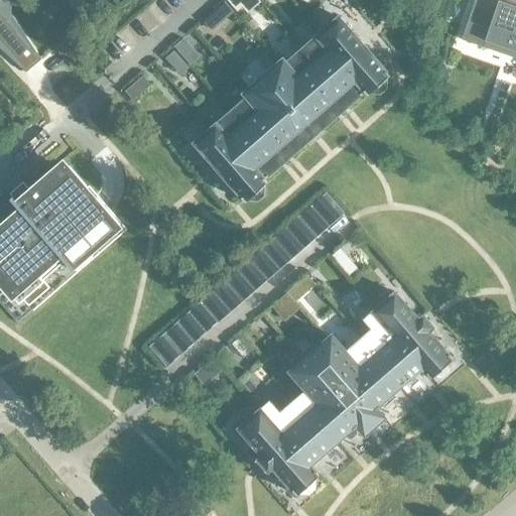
[(0,0),(0,42),(6,49),(20,67),(25,72),(41,58),(39,56),(29,45),(23,38),(0,11),(0,0)]
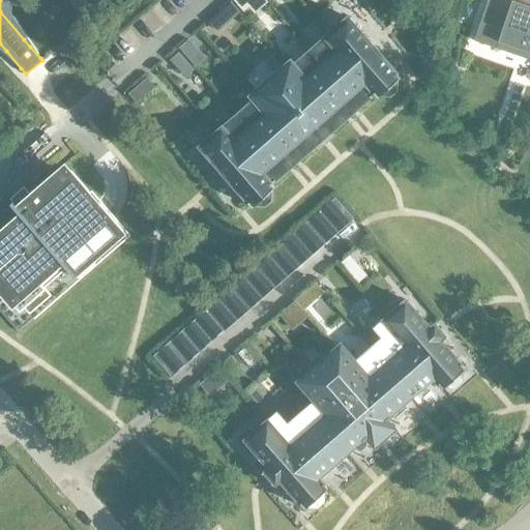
[(529,5),(513,0),(487,0),(479,23),(501,30),(498,40),(529,51),(529,5)]
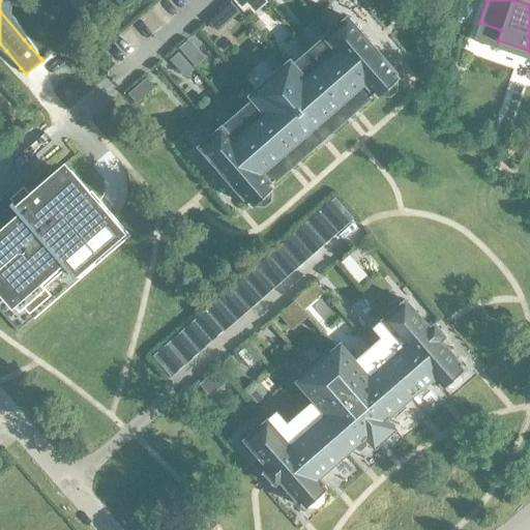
[(217,11),(207,21),(216,31),(227,22),(217,11)]
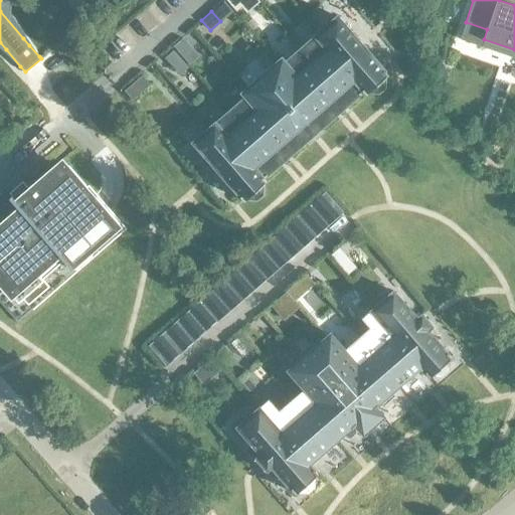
[(244,97),(192,142),(243,201),(246,198),(248,197),(256,198),(262,193),(263,186),(263,185),(262,185),(264,184),(267,181),(264,178),(363,91),(366,95),(368,92),(370,91),(378,92),(383,87),(384,79),(384,78),(388,75),(385,71),(337,16),(285,61),(283,59),(282,58),(241,94),(242,95),(243,95),(244,97)]
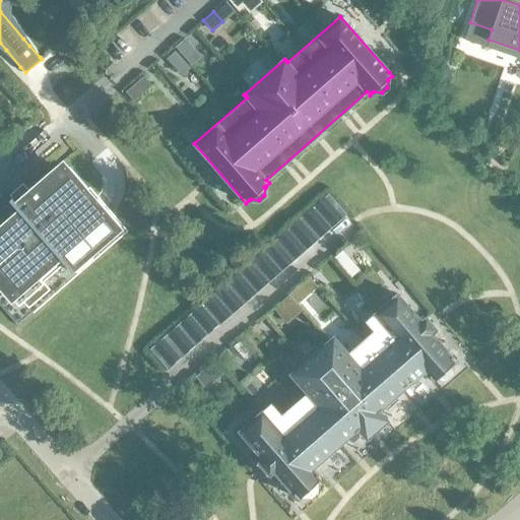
[(183,38),(174,46),(182,55),(191,47),(183,38)]
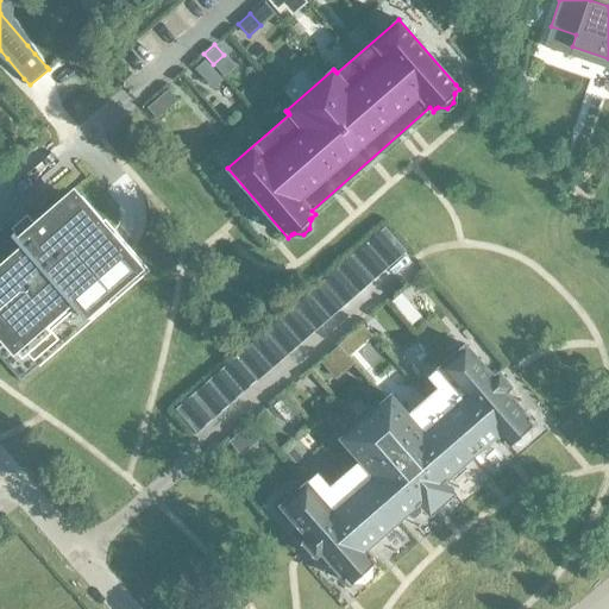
[(203,58),(193,68),(202,79),(213,69),(203,58)]
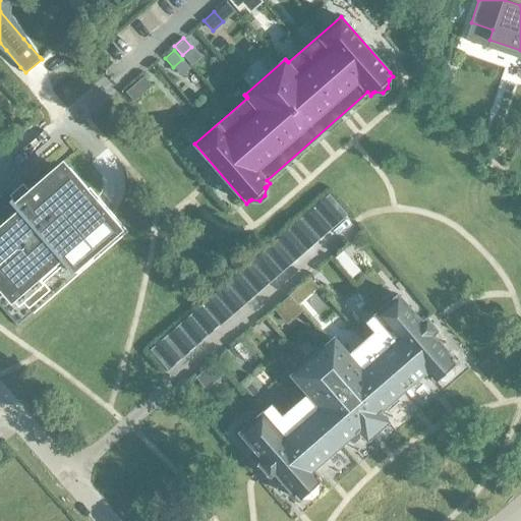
[(16,208),(0,222),(0,305),(17,326),(33,312),(32,312),(122,234),(107,218),(94,204),(96,201),(94,199),(85,190),(84,191),(64,168),(43,186),(42,185),(41,186),(38,183),(40,182),(38,181),(27,190),(29,190),(15,201),(12,197),(9,199),(16,208)]
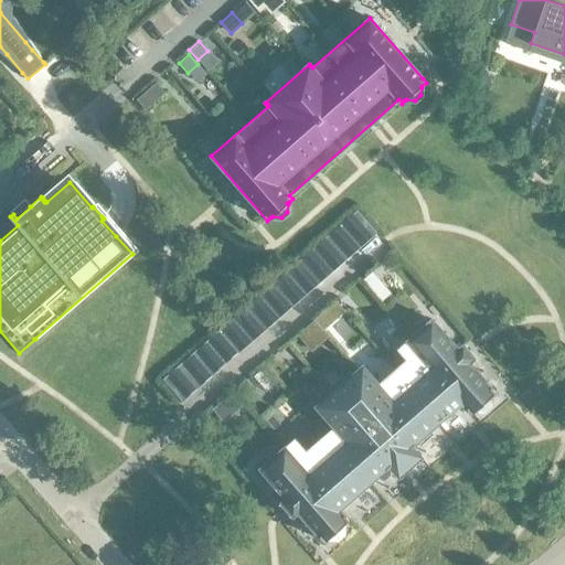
[(292,266),(272,284),(292,308),(312,290),(292,266)]
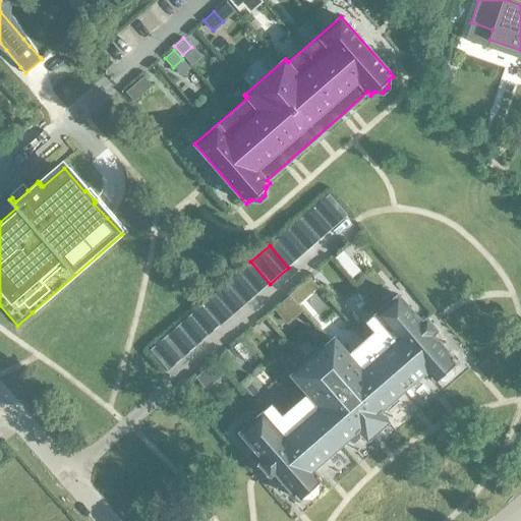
[(343,248),(334,256),(343,267),(352,258),(343,248)]
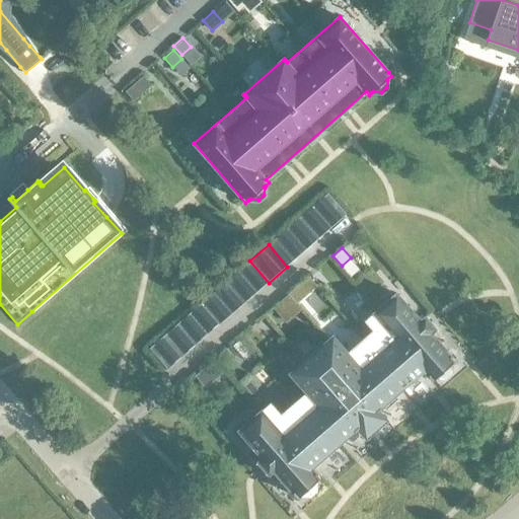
[(249,261),(225,283),(243,304),(269,283),(249,261)]
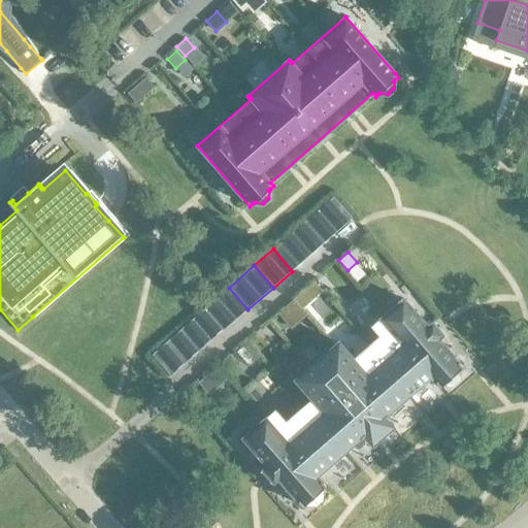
[(229,288),(203,309),(223,331),(248,309),(229,288)]
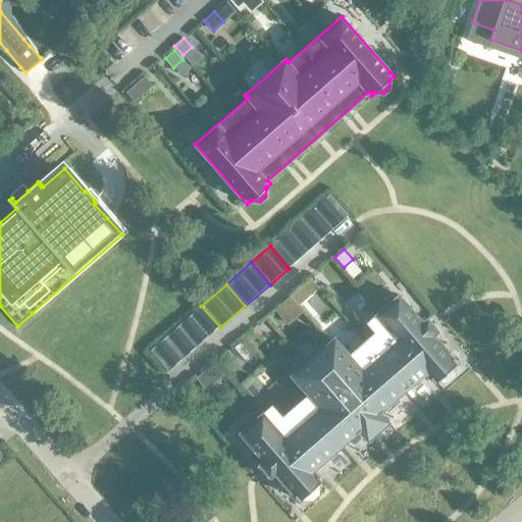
[(274,406),(243,432),(266,459),(261,464),(272,477),(277,473),(301,500),(306,497),(314,498),(319,492),(319,484),(323,480),(315,470),(359,433),(362,431),(370,440),(390,422),(382,413),(385,410),(428,372),(437,382),(441,378),(441,379),(450,379),(456,375),(456,367),(456,366),(460,363),(436,335),(441,331),(430,317),(425,322),(420,316),(415,311),(402,295),(370,322),(378,332),(352,355),(337,338),(295,375),(311,395),(284,418),(278,410),(274,406)]
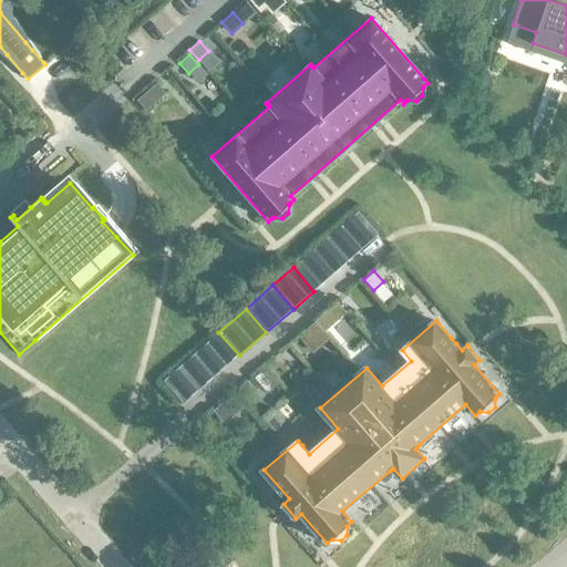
[(218,332),(192,356),(213,379),(239,356),(218,332)]
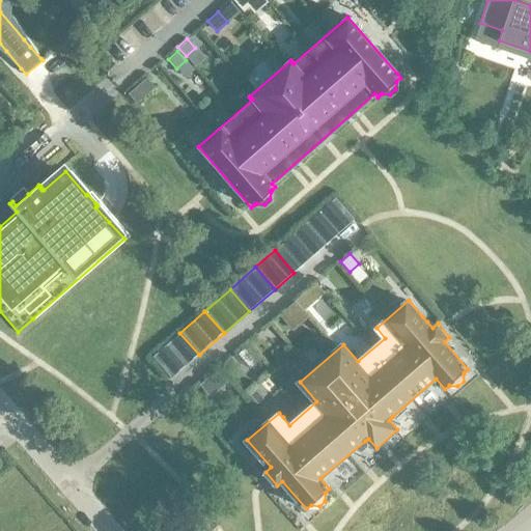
[(179,333),(172,339),(192,361),(199,355),(179,333)]
